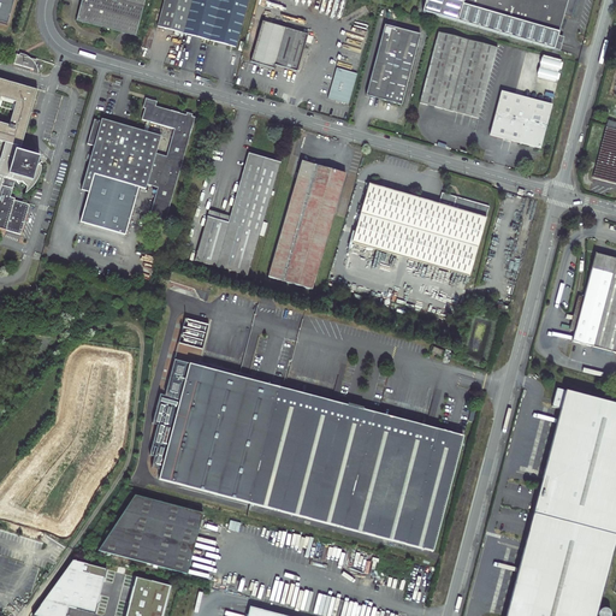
[(0,0),(0,22),(6,24),(12,0),(0,0)]
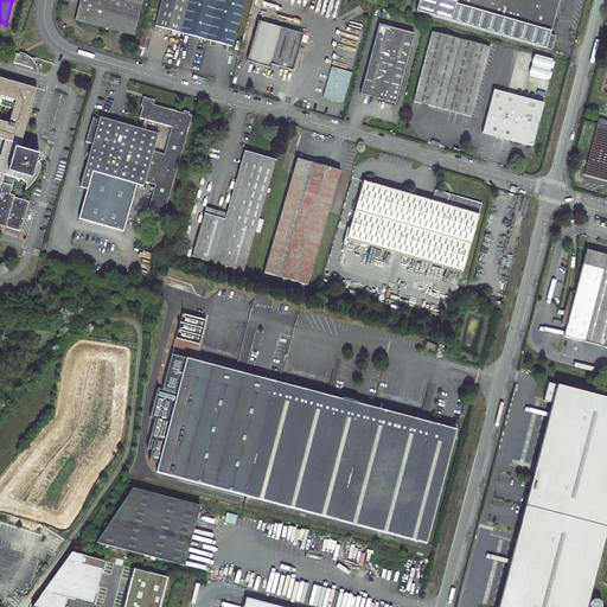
[(80,0),(74,23),(133,38),(141,0),(80,0)]
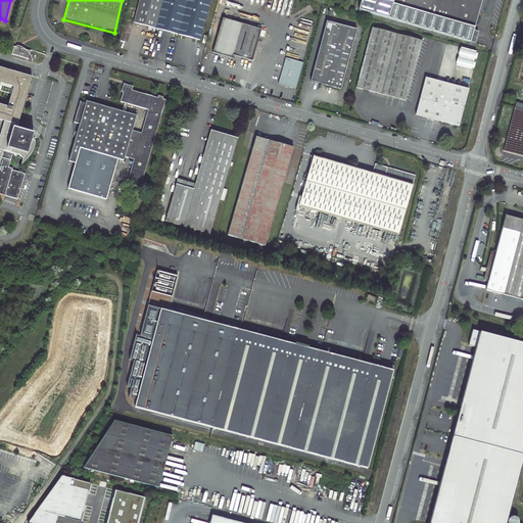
[(208,0),(138,0),(132,25),(153,31),(197,43),(208,0)]
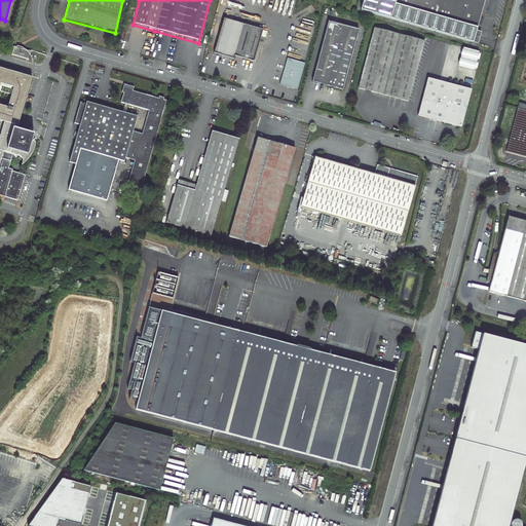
[(364,0),(361,10),(473,42),(478,28),(482,12),(488,14),(492,0),(364,0)]
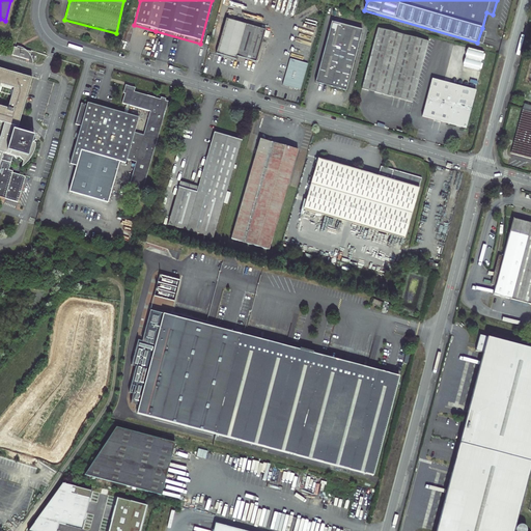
[(226,19),(219,55),(229,57),(239,22),(226,19)]
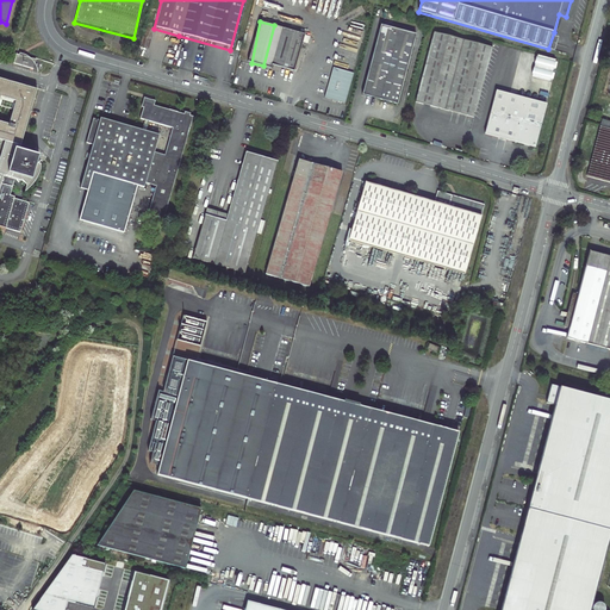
[(305,35),(274,25),(263,66),(272,68),(273,66),(294,72),(303,43),(309,44),(310,37),(305,36),(305,35)]
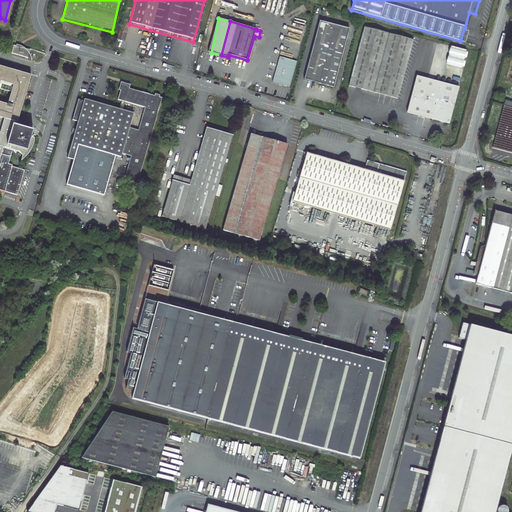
[(349,29),(320,21),(304,80),(334,88),(349,29)]
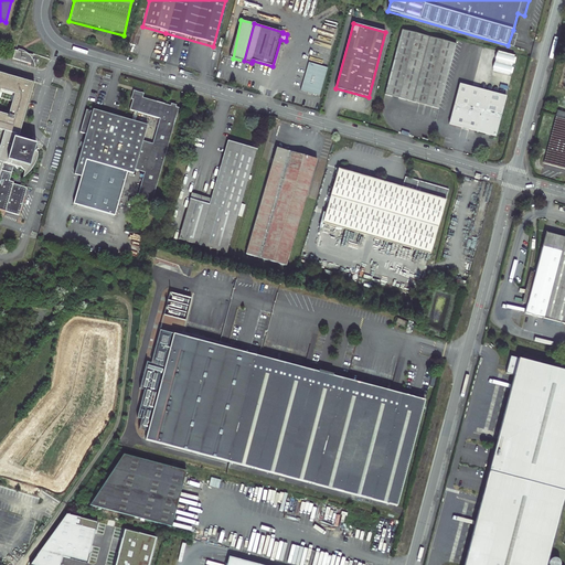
[(456,44),(402,30),(384,95),(439,109),(456,44)]
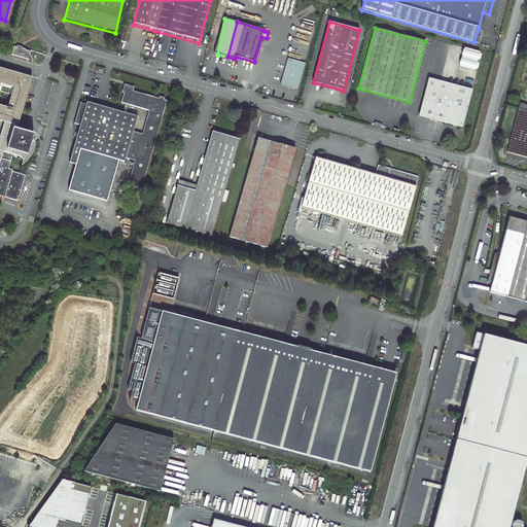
[(477,70),(481,50),(463,46),(459,66),(477,70)]
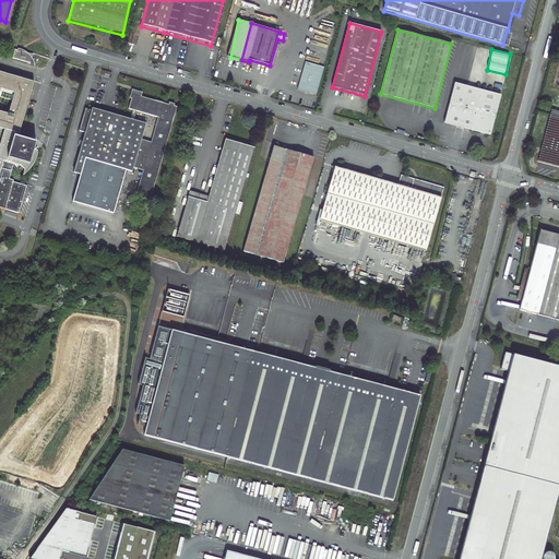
[(31,57),(13,51),(11,60),(28,66),(31,57)]
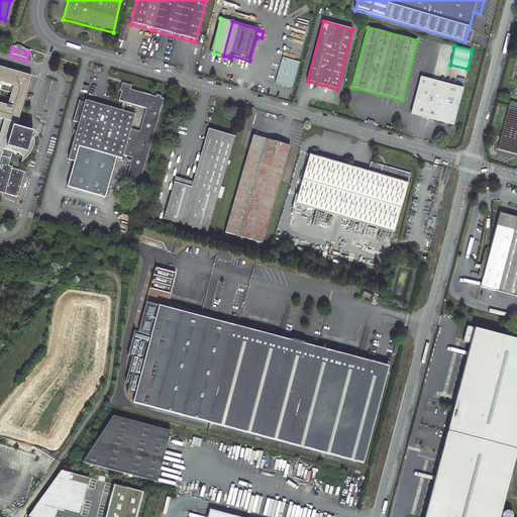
[(283,59),(276,83),(293,88),(300,64),(283,59)]
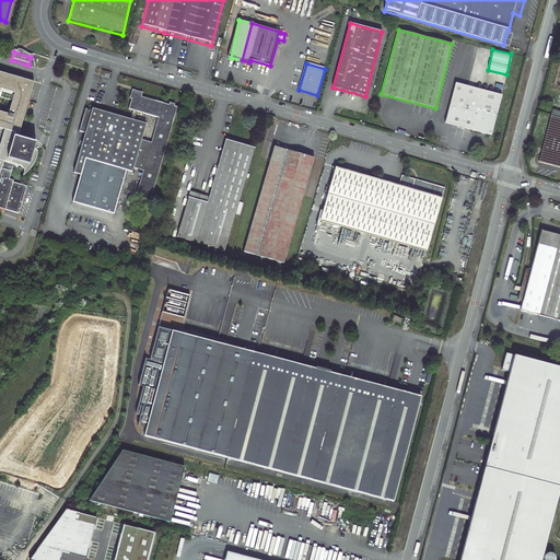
[(0,213),(7,216),(8,212),(21,216),(28,188),(14,185),(14,183),(10,182),(14,166),(18,170),(19,168),(21,167),(27,174),(32,170),(34,163),(37,155),(37,153),(36,151),(34,152),(36,146),(22,141),(21,138),(19,137),(33,84),(0,76),(0,213)]
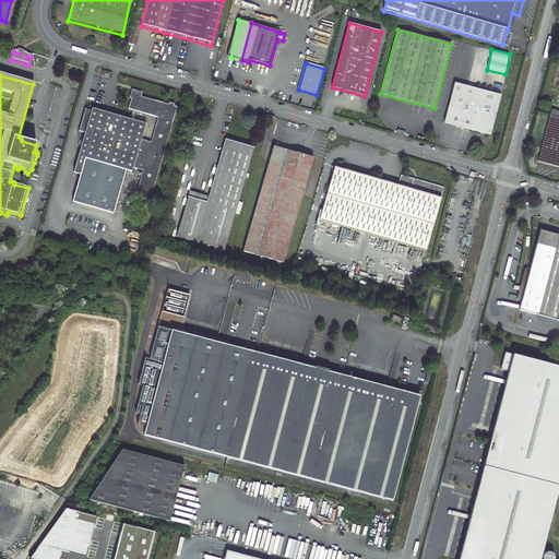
[(444,123),(490,135),(501,95),(455,83),(444,123)]
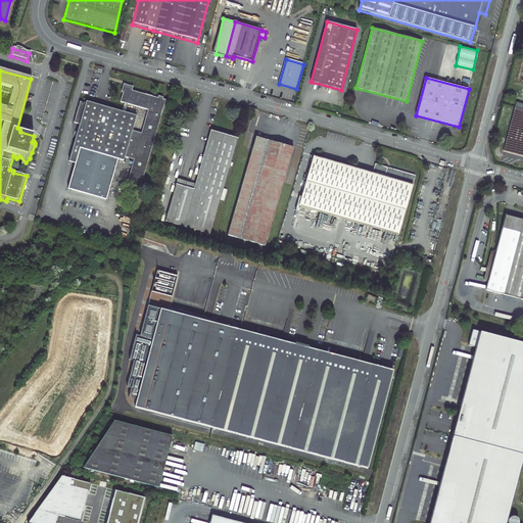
[(163,96),(158,94),(158,96),(133,89),(133,86),(124,83),(121,91),(123,92),(121,101),(125,103),(123,111),(87,101),(87,103),(81,101),(75,123),(81,124),(69,161),(76,163),(68,188),(107,199),(119,158),(125,159),(126,155),(135,158),(128,183),(141,187),(167,98),(163,98),(163,96)]
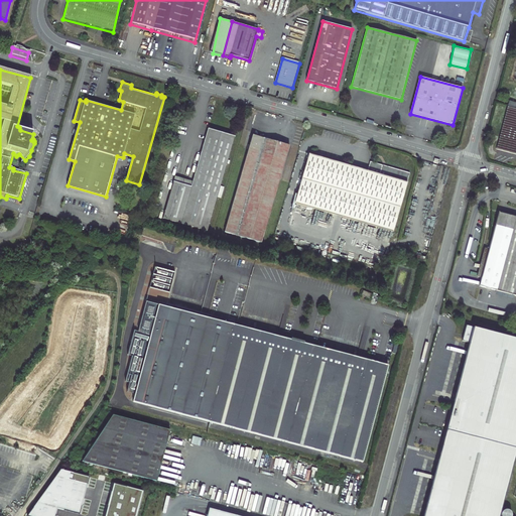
[(515,154),(515,109),(508,107),(497,149),(515,154)]
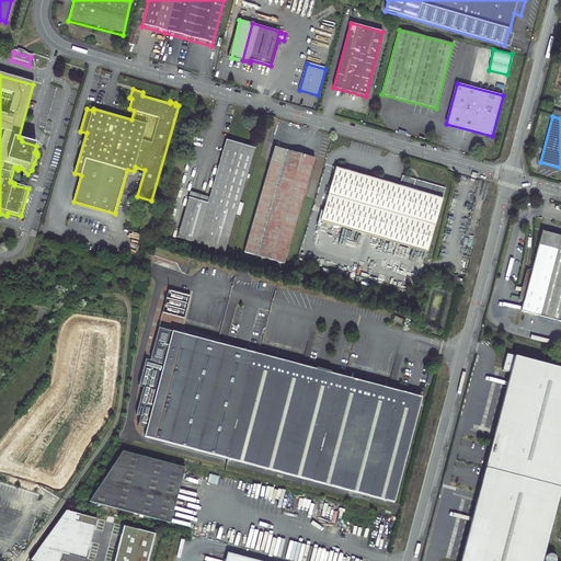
[(197,241),(178,236),(176,239),(225,253),(254,150),(226,141),(207,205),(206,204),(197,241)]
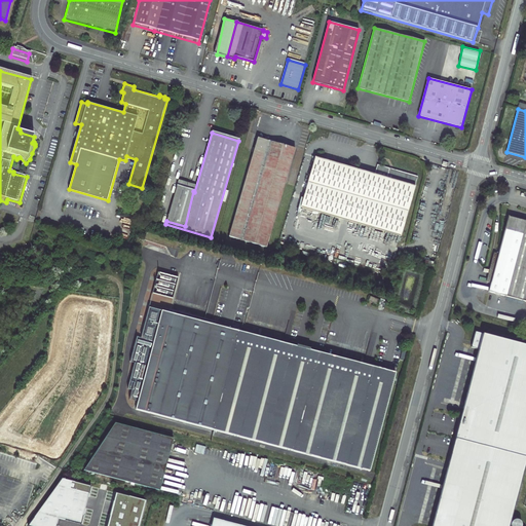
[(266,248),(291,163),(266,156),(270,142),(258,138),(229,236),(266,248)]
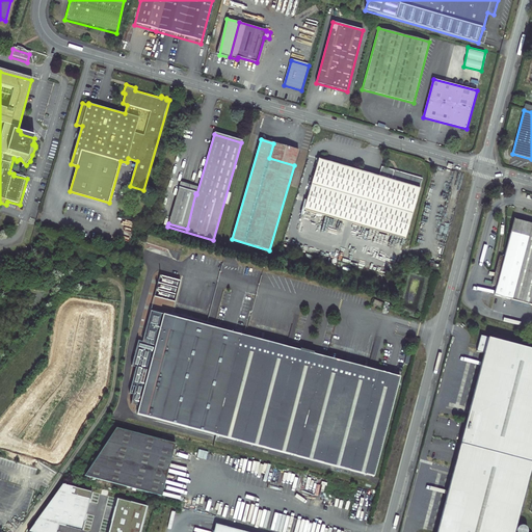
[(298,151),(273,143),(269,158),(294,165),(298,151)]
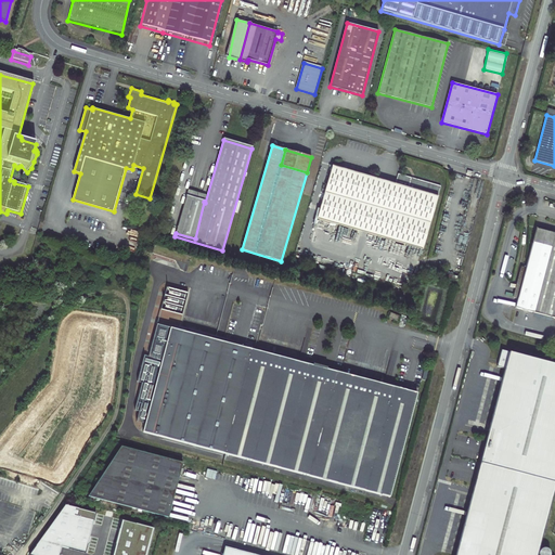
[(441,186),(411,178),(409,188),(333,166),(317,219),(423,249),(441,186)]
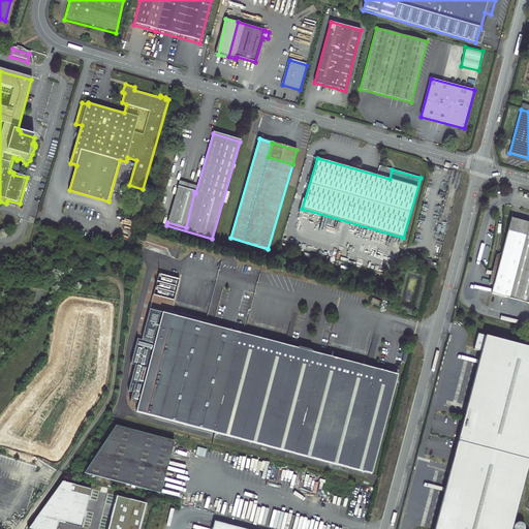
[(194,192),(178,188),(167,222),(186,227),(194,192)]
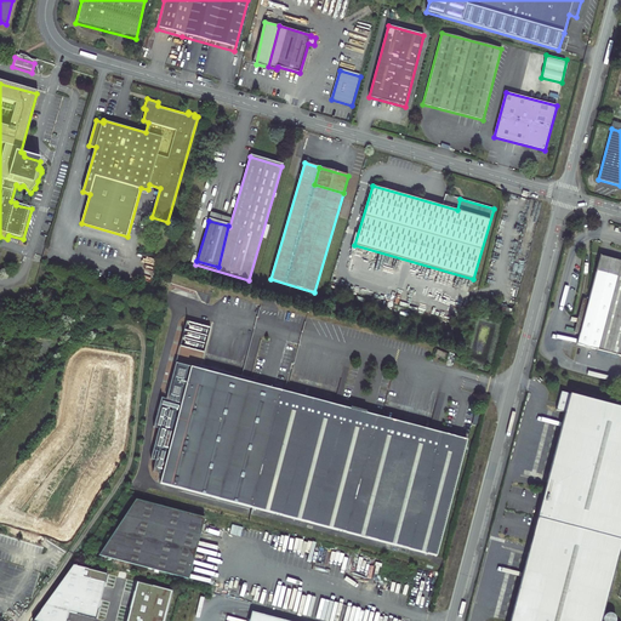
[(620,261),(599,256),(587,301),(576,345),(597,351),(620,355),(620,261)]
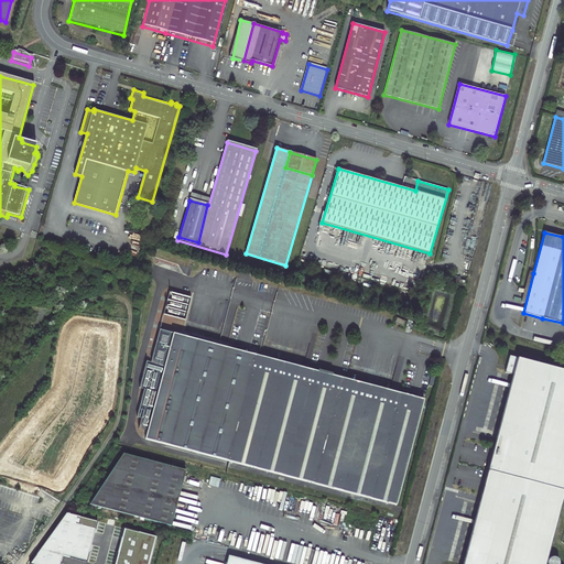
[(156,249),(155,258),(163,259),(164,251),(156,249)]
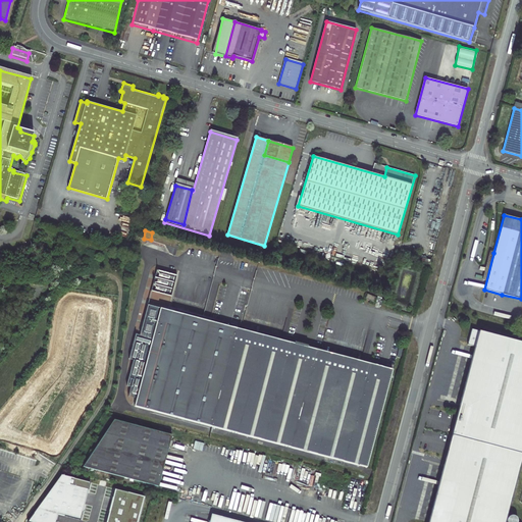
[(172,240),(168,253),(175,255),(177,246),(175,245),(176,241),(172,240)]
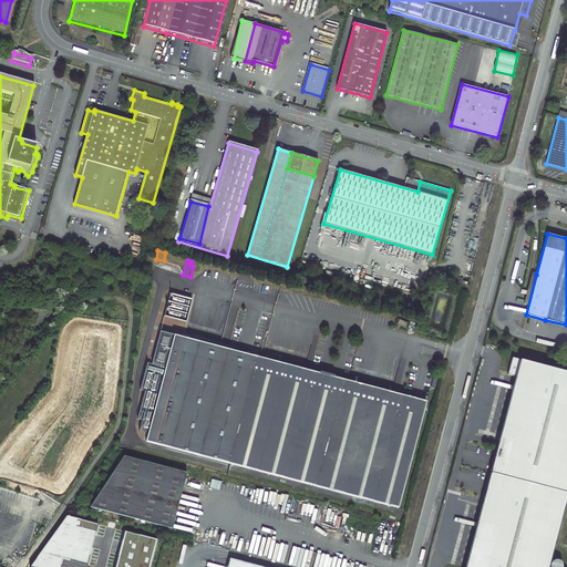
[(526,315),(536,275),(532,274),(521,313),(526,315)]
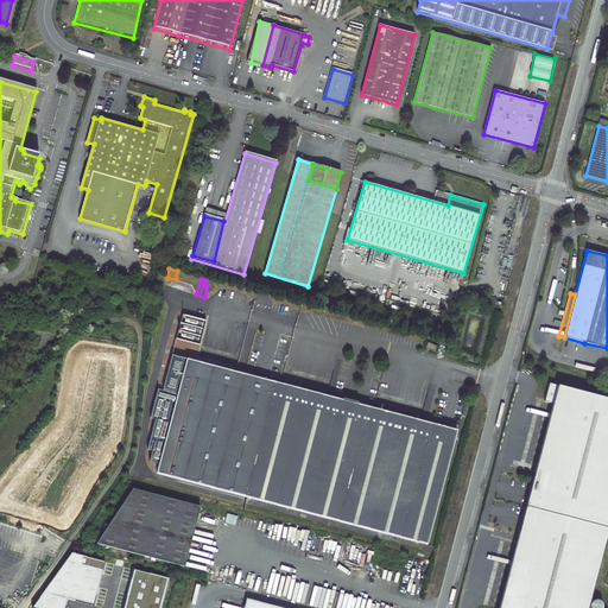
[(206,488),(235,373),(171,356),(162,392),(156,391),(149,420),(153,422),(145,451),(151,453),(149,461),(158,464),(154,475),(206,488)]
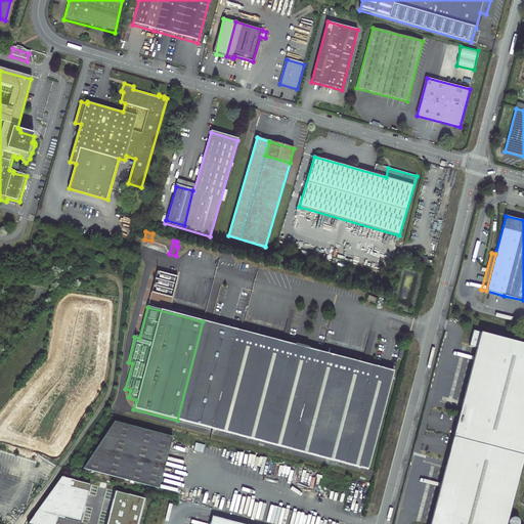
[(215,431),(241,332),(203,321),(177,421),(215,431)]
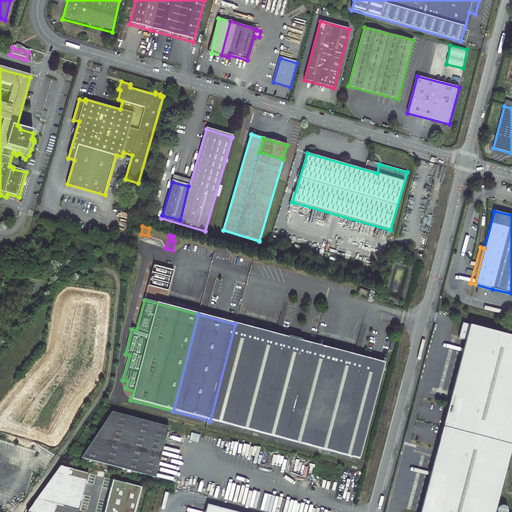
[(487,511),(511,419),(511,335),(462,323),(458,338),(466,340),(420,511),(487,511)]
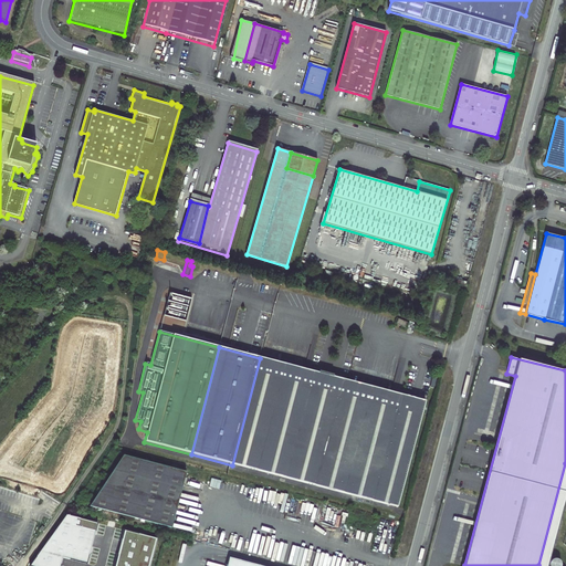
[(260,358),(232,465),(397,509),(426,401),(260,358)]
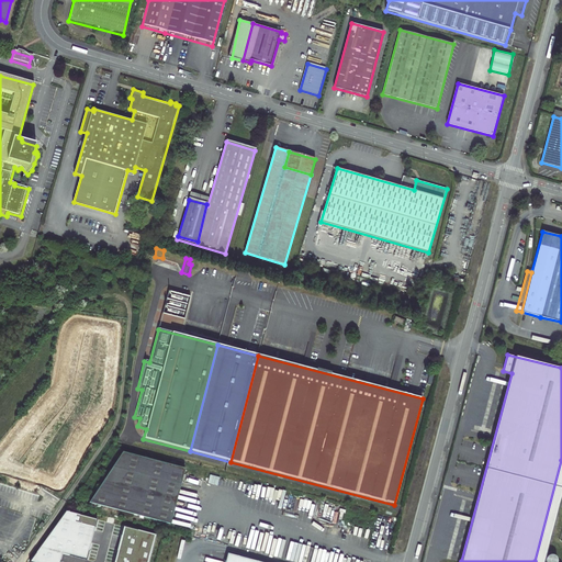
[(184,468),(123,451),(89,501),(170,525),(184,468)]
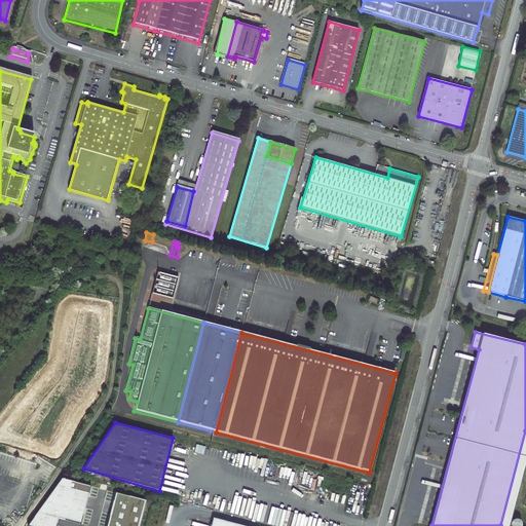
[(63,479),(28,525),(57,525),(60,519),(82,524),(91,486),(63,479)]
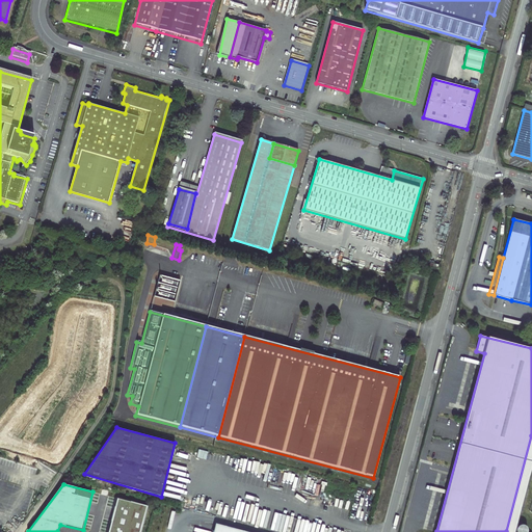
[(108,531),(140,531),(148,506),(117,499),(108,531)]
